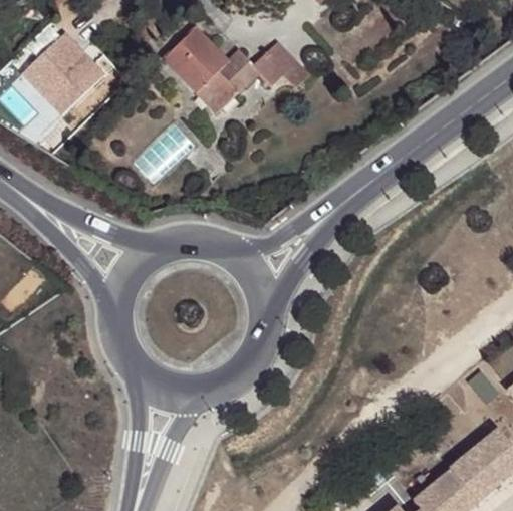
[(26,0),(35,15),(41,10),(35,0),(26,0)]
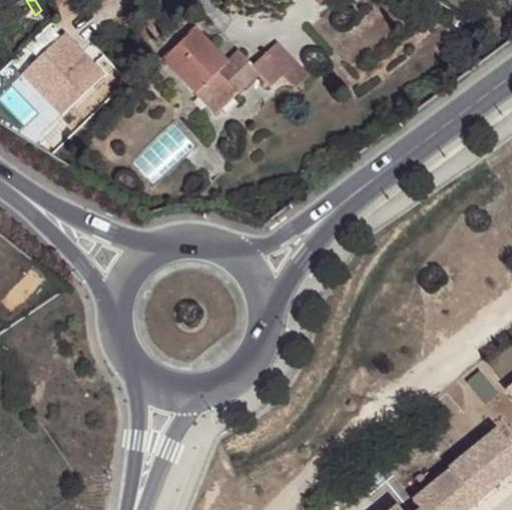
[(258,71),(271,85),(282,74),(262,54),(251,63),(236,47),(225,58),(194,26),(161,57),(215,112),(258,71)]
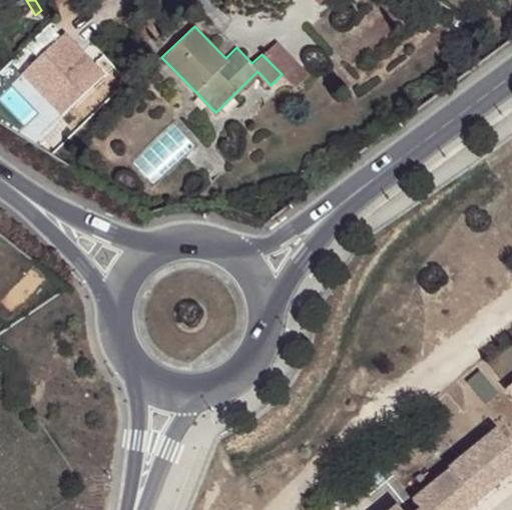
[(98,79),(88,69),(81,61),(86,56),(64,34),(45,52),(56,63),(41,77),(69,106),(98,79)]
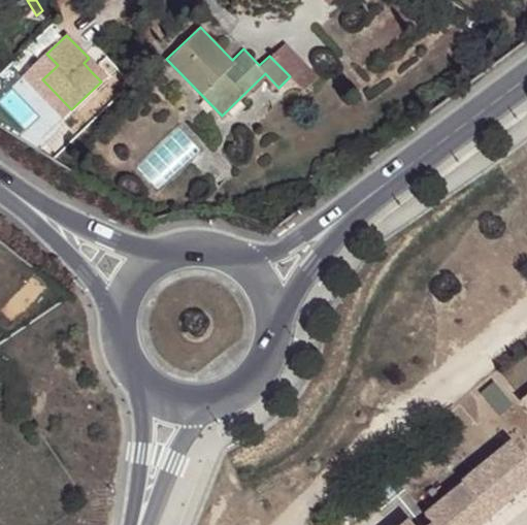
[(290,76),(303,90),(318,75),(285,40),(269,56),(290,76)]
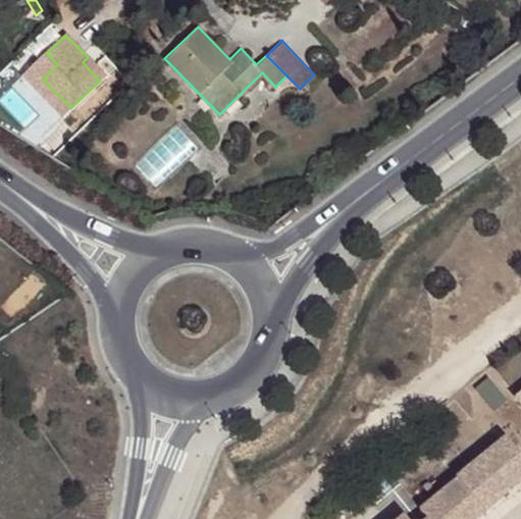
[(83,62),(90,70),(95,65),(88,57),(83,62)]
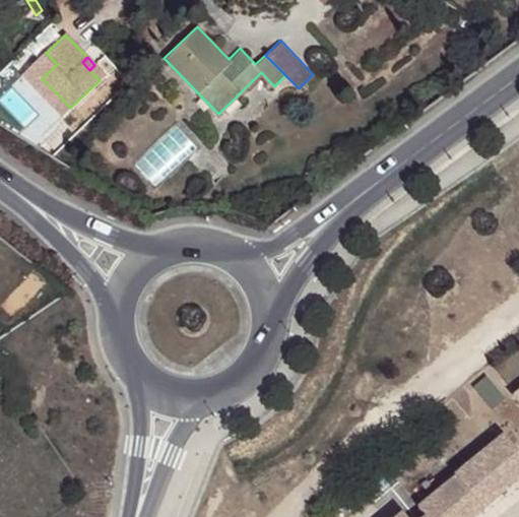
[(191,156),(210,177),(218,167),(200,148),(191,156)]
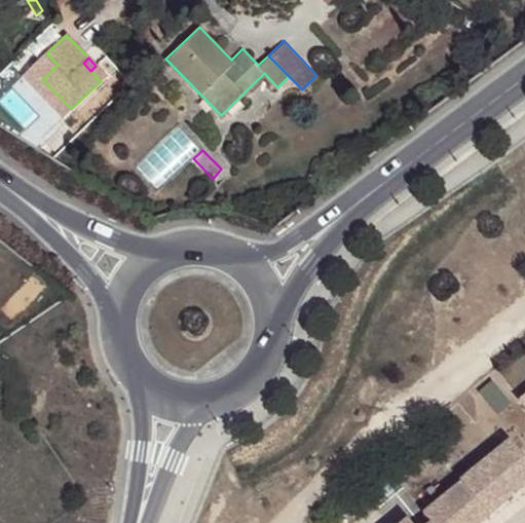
[(474,522),(524,482),(524,457),(508,438),(458,479),(460,480),(421,511),(429,520),(425,522),(411,522),(406,517),(399,522),(474,522)]
